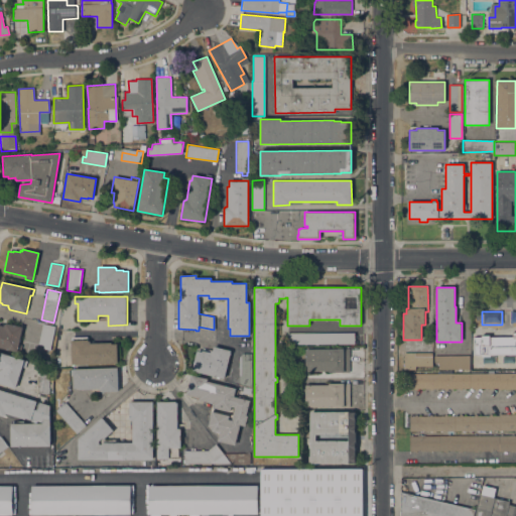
[(19,344),(22,345),(21,350),(18,350),(17,352),(0,347),(0,325),(4,327),(4,325),(6,325),(6,324),(22,327),(19,344)]
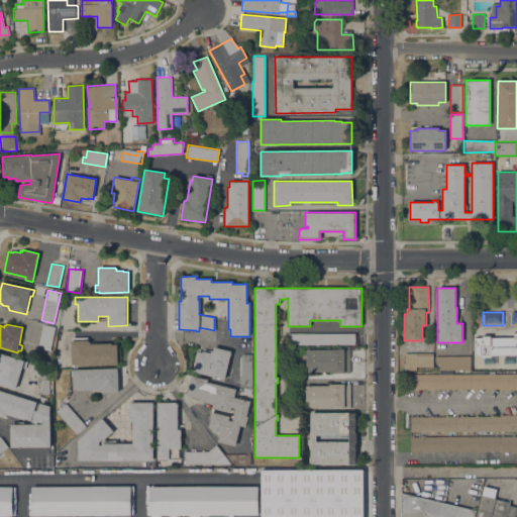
[(56,327),(50,347),(52,347),(49,353),(43,351),(44,346),(38,344),(42,324),(56,327)]
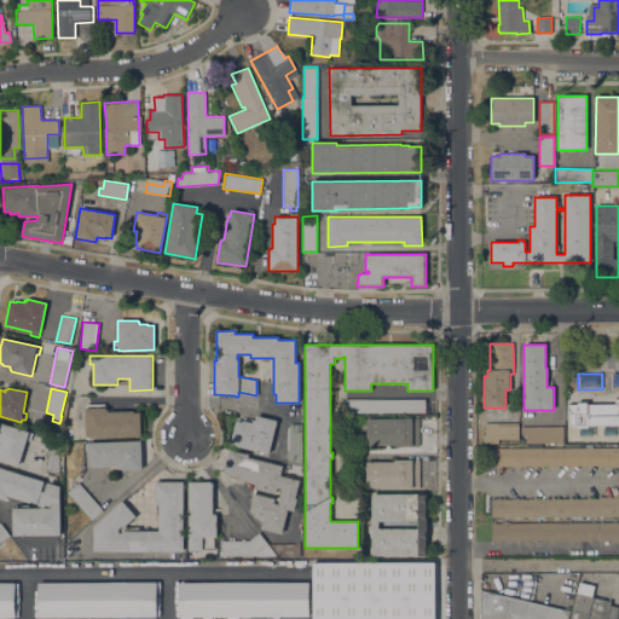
[(618,424),(568,424),(568,404),(578,404),(578,401),(588,401),(588,404),(615,404),(615,398),(618,398),(618,424)]
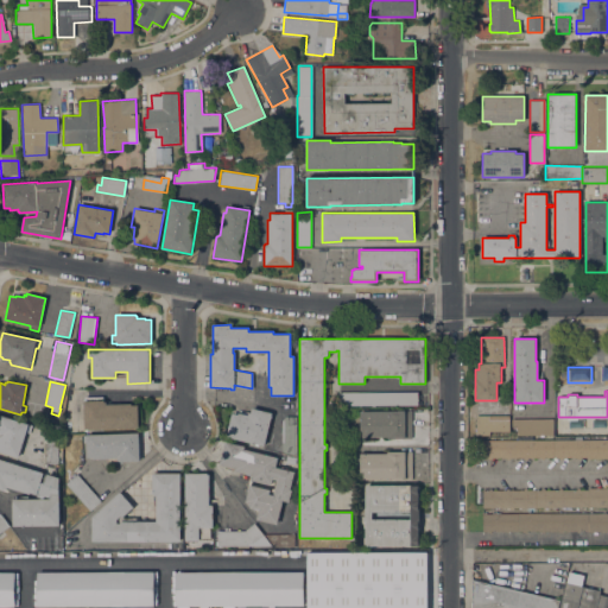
[(418,392),(418,405),(339,405),(339,392),(418,392)]
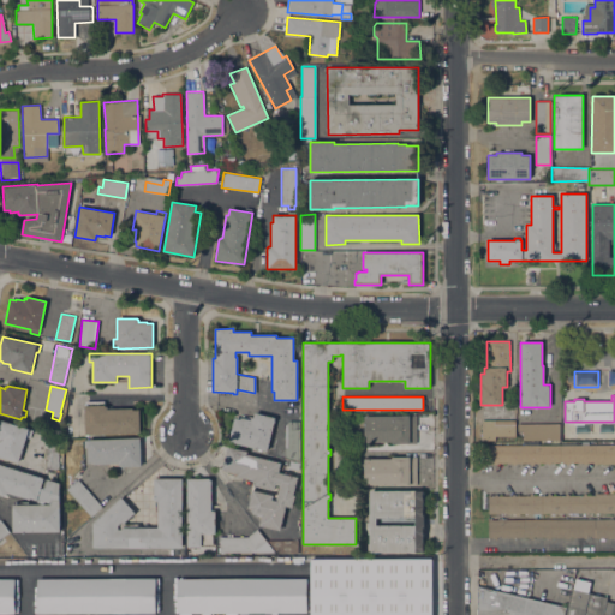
[(141,433),(85,435),(85,406),(85,402),(105,401),(105,405),(106,405),(106,406),(107,406),(107,410),(133,408),(133,410),(139,410),(141,433)]
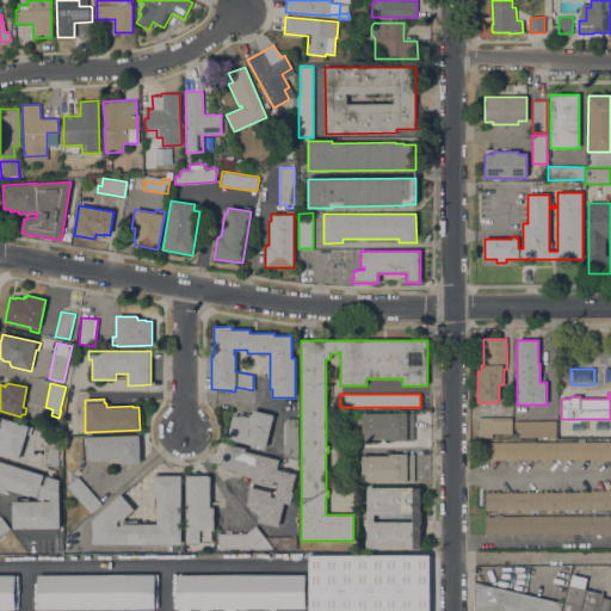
[(273,415),(265,448),(227,439),(233,415),(239,417),(240,415),(250,418),(250,414),(252,415),(253,409),(273,415)]
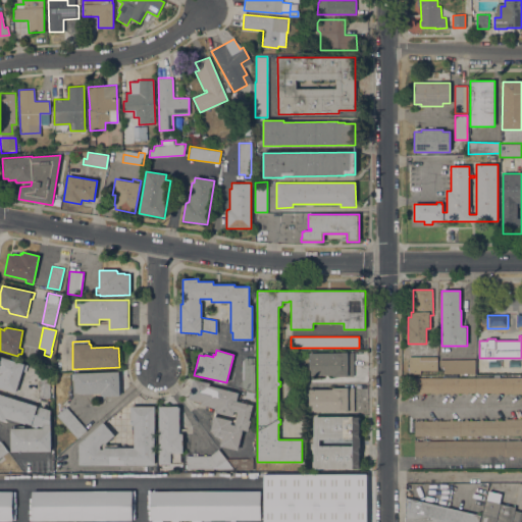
[(309,375),(309,353),(342,353),(342,352),(353,352),(353,375),(349,375),(349,376),(332,376),(332,375),(309,375)]
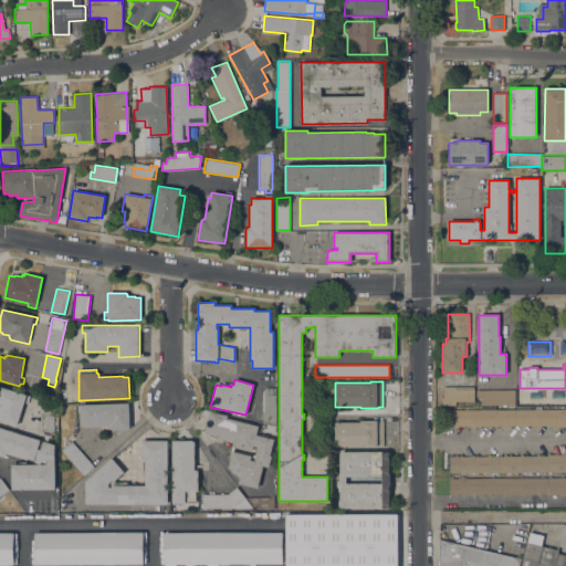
[(0,420),(0,386),(30,396),(28,402),(24,401),(18,426),(0,420)]
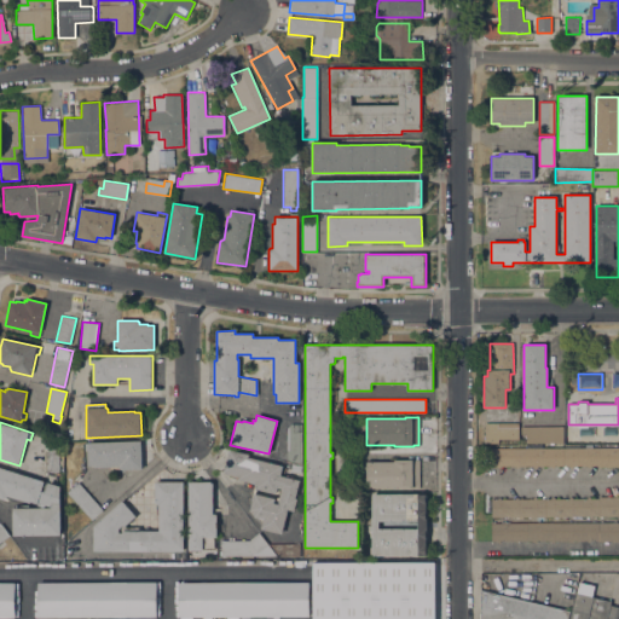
[(519,423),(519,439),(498,440),(498,444),(485,444),(485,423),(519,423)]
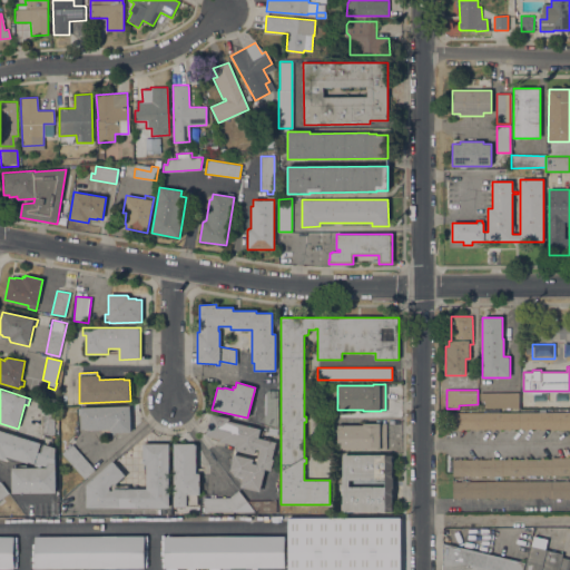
[(277,391),(277,428),(264,424),(264,395),(267,391),(277,391)]
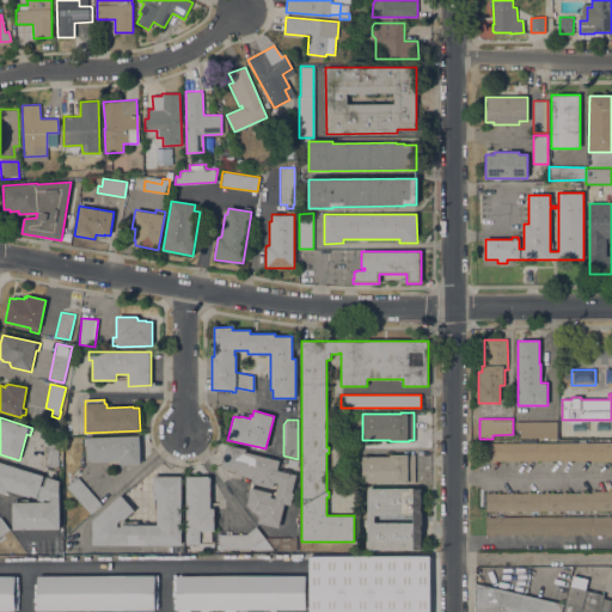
[(557,421),(557,438),(520,438),(520,429),(515,429),(515,422),(557,421)]
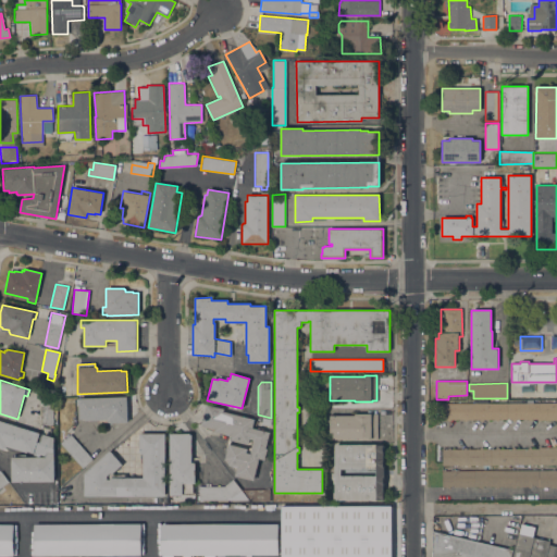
[(127,396),(128,422),(110,423),(109,421),(108,421),(108,419),(86,420),(86,419),(79,419),(79,405),(76,405),(76,398),(127,396)]
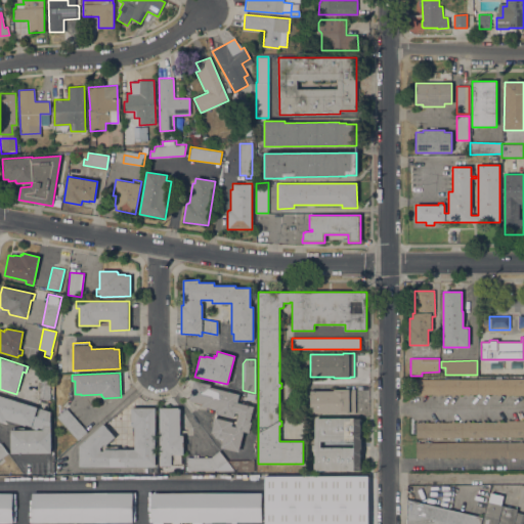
[(501,378),(501,379),(523,379),(523,395),(507,395),(507,394),(499,394),(499,395),(497,395),(497,394),(485,394),(485,395),(482,395),(482,394),(469,394),(469,395),(467,395),(467,394),(454,394),(454,396),(451,396),(451,394),(439,394),(439,396),(436,396),(436,394),(424,394),(424,396),(422,396),(422,394),(416,394),(416,380),(495,379),(495,378),(501,378)]
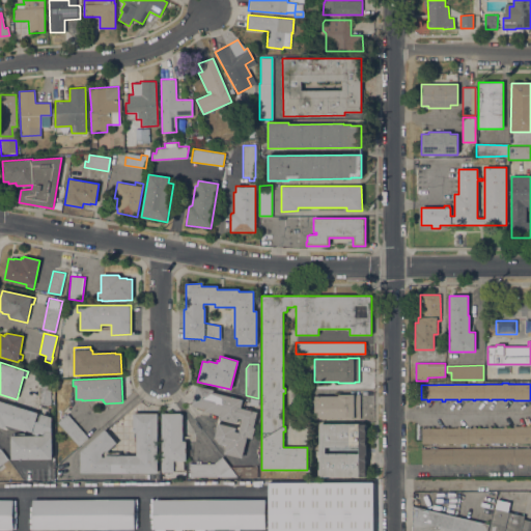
[(51,406),(37,406),(37,384),(51,384),(51,406)]
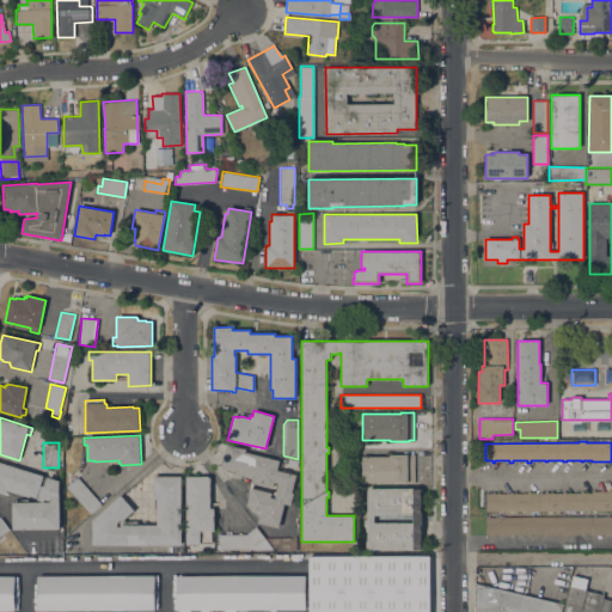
[(297,475),(292,493),(294,494),(291,506),(285,503),(279,528),(258,522),(259,520),(248,505),(251,490),(249,490),(251,478),(236,475),(236,471),(222,469),(222,466),(221,466),(227,445),(246,450),(246,452),(280,461),(277,470),(283,471),(297,475)]
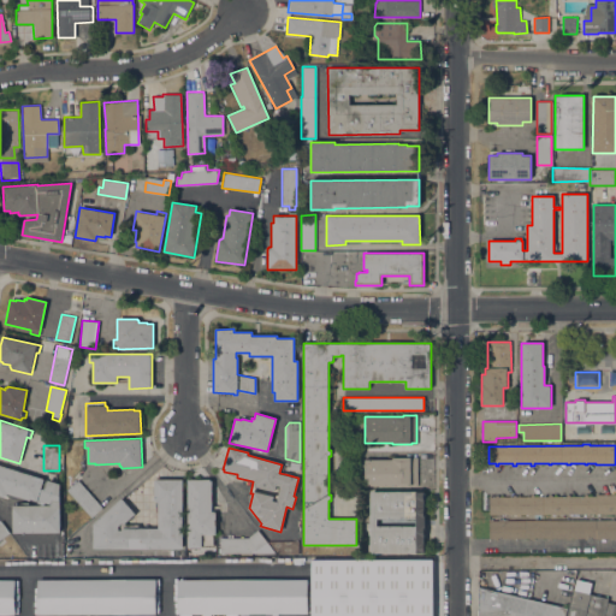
[(392,460),(392,457),(410,457),(418,457),(418,486),(400,486),(365,486),(365,460),(392,460)]
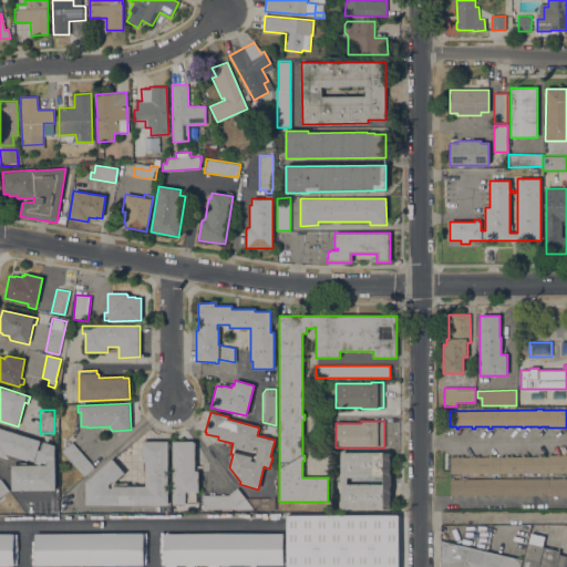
[(0,428),(40,441),(34,461),(28,460),(28,461),(7,454),(7,456),(4,455),(4,457),(0,455),(0,428)]
